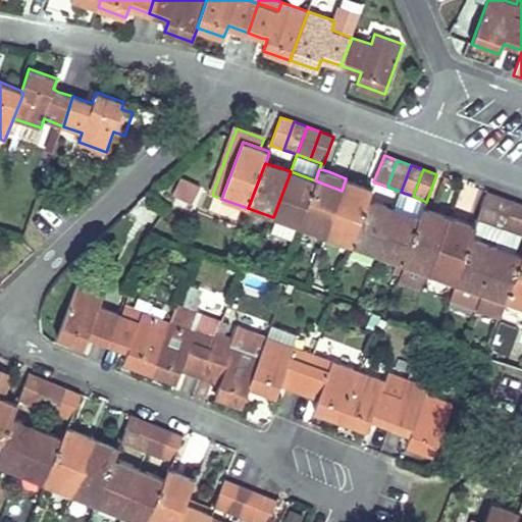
[(273,217),(300,226),(315,180),(291,171),(273,217)]
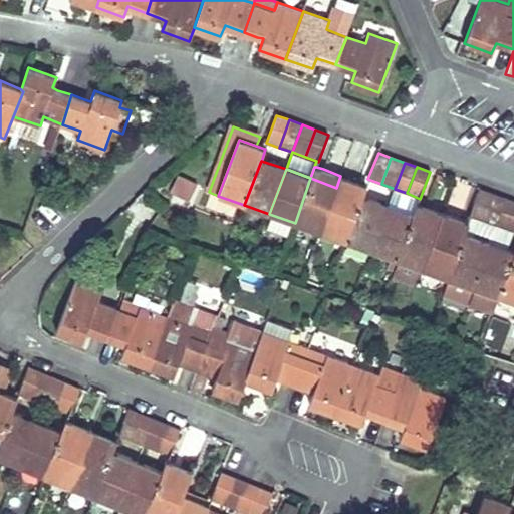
[(362,196),(366,185),(359,182),(340,176),(336,188),(362,196)]
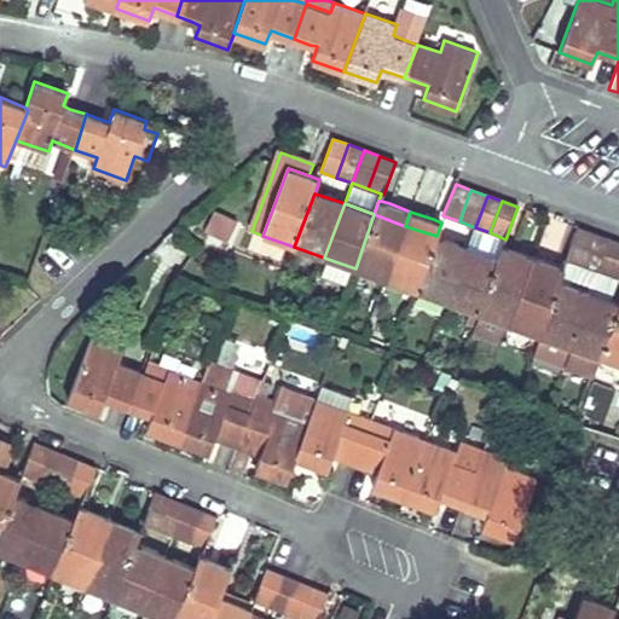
[(229,241),(238,223),(220,214),(210,231),(229,241)]
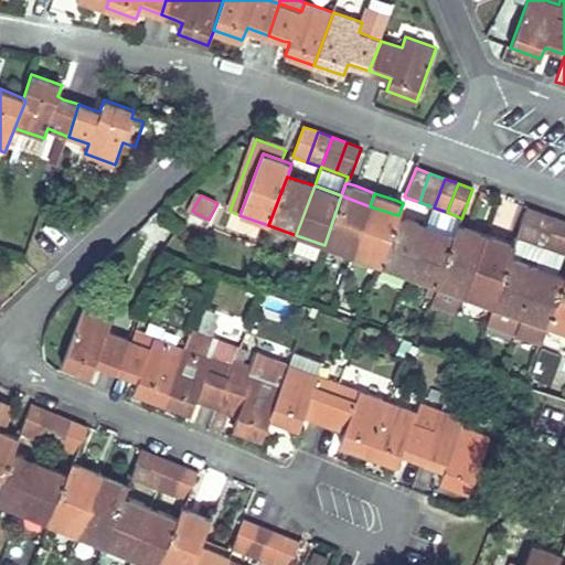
[(324,245),(353,255),(370,206),(341,195),(324,245)]
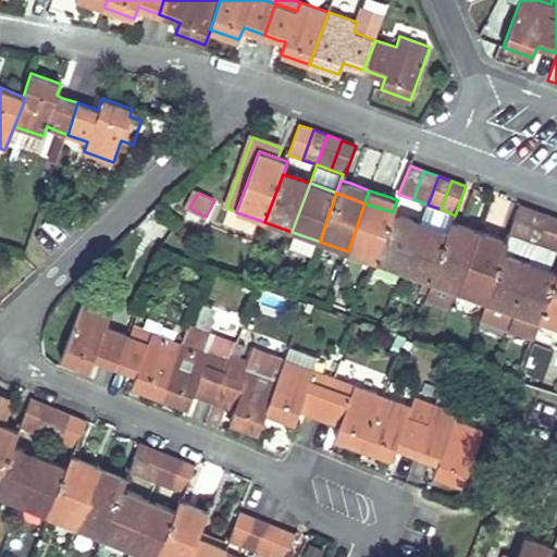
[(348,251),(375,262),(393,212),(364,203),(348,251)]
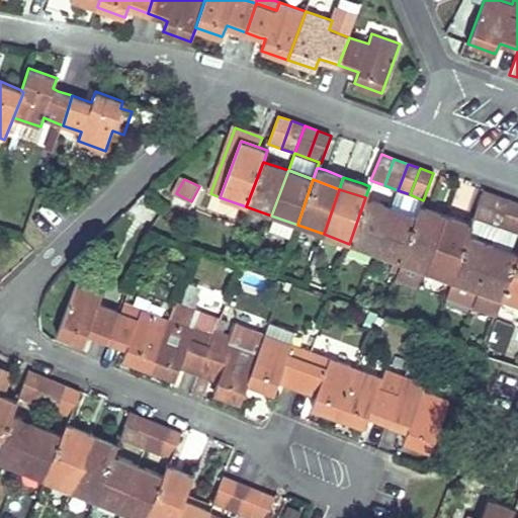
[(401,262),(415,217),(419,204),(420,205),(423,200),(410,194),(398,190),(391,207),(375,252),(401,262)]
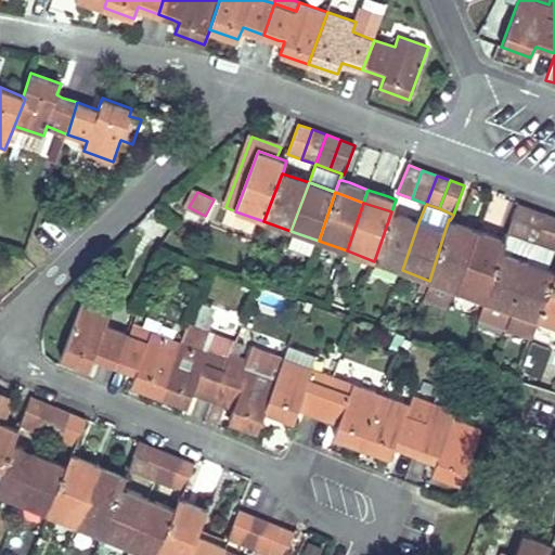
[(507,235),(521,241),(532,210),(517,206),(507,235)]
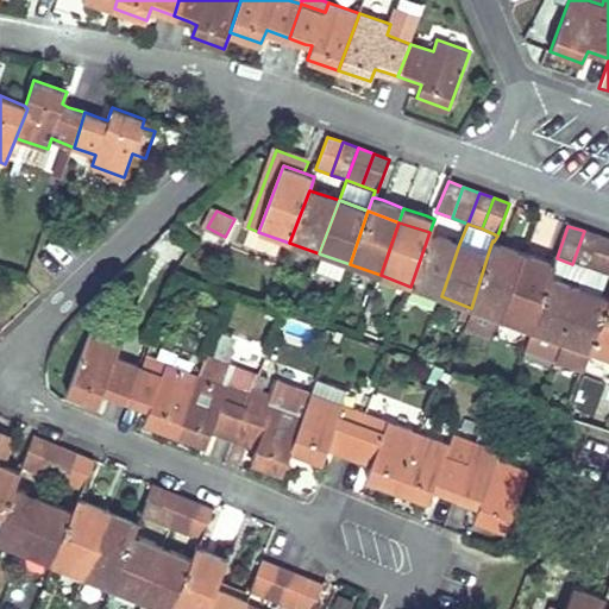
[(572,264),(588,269),(600,237),(584,231),(572,264)]
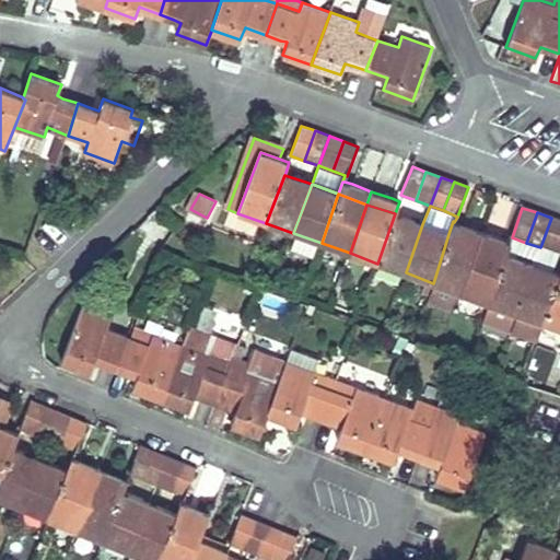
[(377,264),(406,272),(422,224),(395,213),(377,264)]
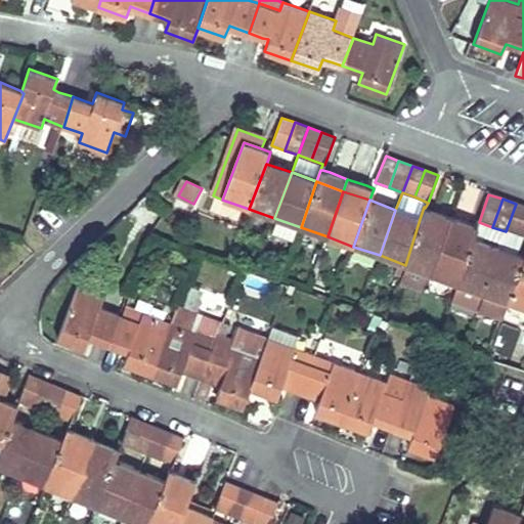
[(506,231),(519,235),(523,222),(523,207),(516,204),(506,231)]
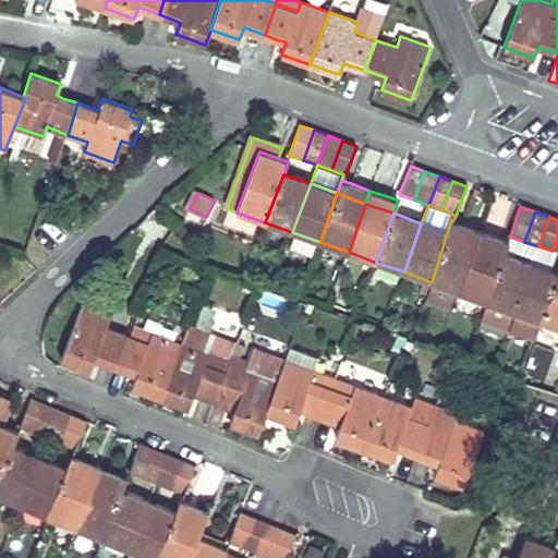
[(460,292),(475,243),(480,231),(461,225),(452,221),(451,220),(447,233),(432,282),(433,282),(426,300),(450,308),(458,291),(460,292)]
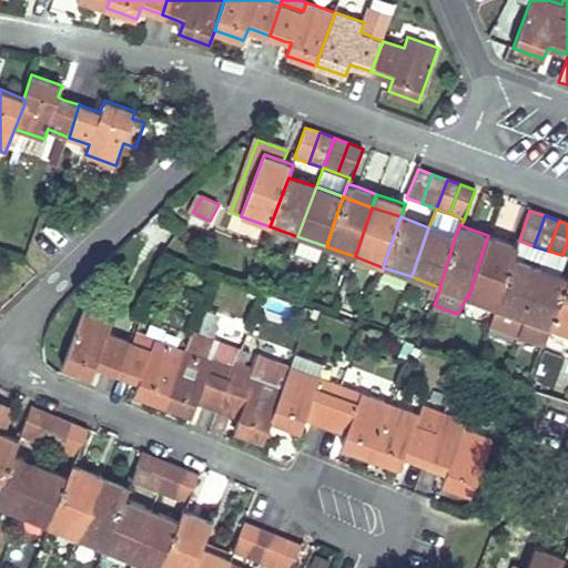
[(508,242),(488,235),(501,246),(519,245),(517,245),(509,242),(508,242)]
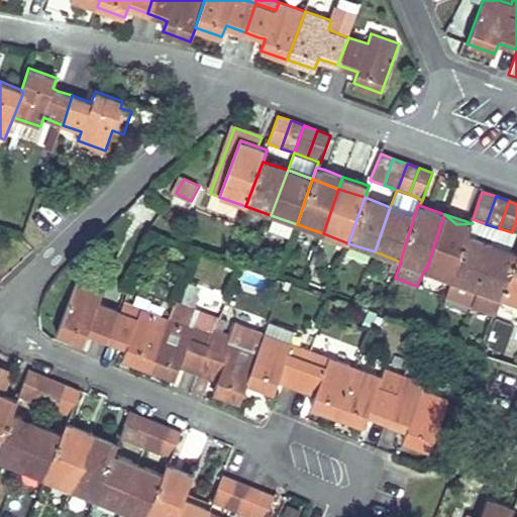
[(468,235),(440,225),(426,271),(451,280),(468,235)]
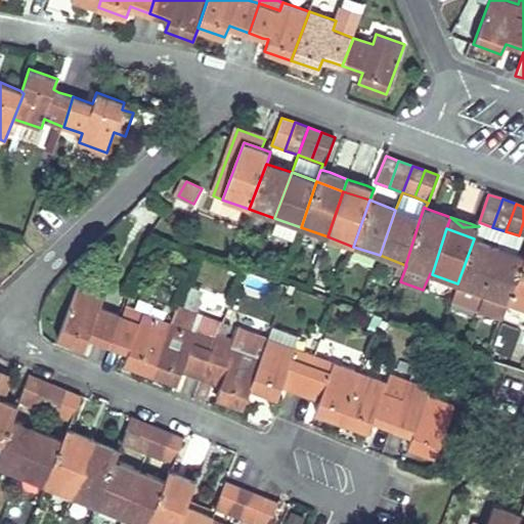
[(503,319),(509,302),(523,259),(523,256),(499,248),(483,293),(484,293),(478,311),(503,319)]
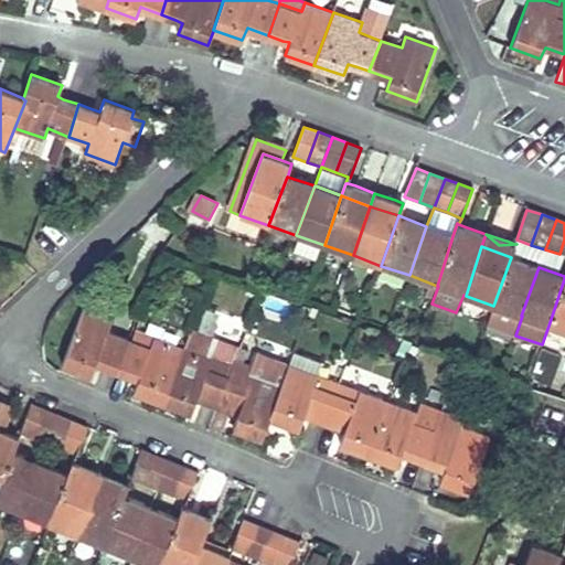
[(564,279),(548,326),(564,331),(564,279)]
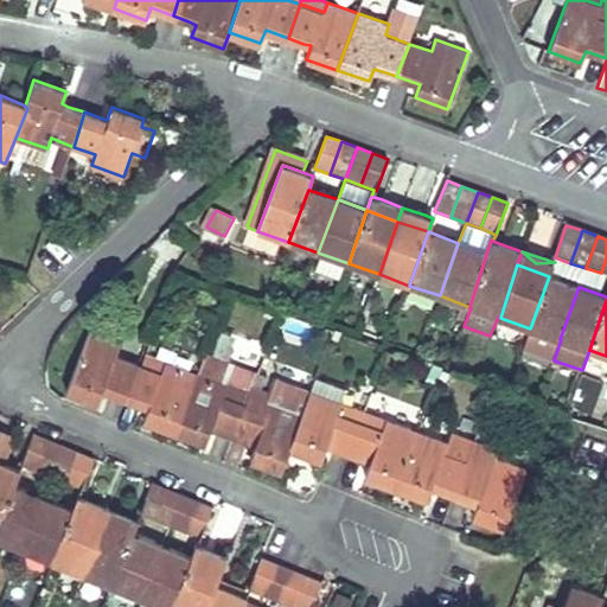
[(103,391),(126,398),(138,364),(115,356),(120,346),(88,334),(66,391),(98,403),(103,391)]
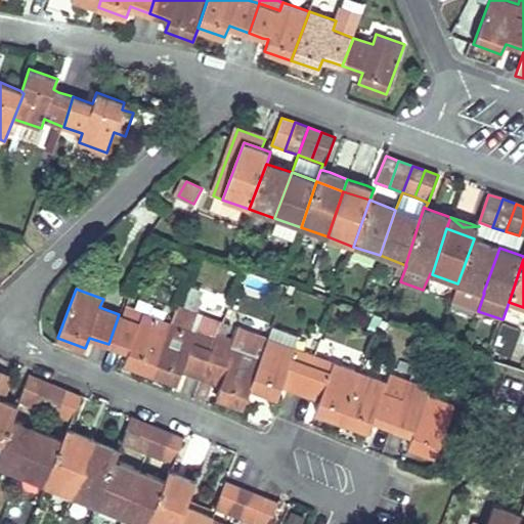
[(201,378),(212,349),(216,340),(220,326),(221,324),(222,322),(202,316),(194,333),(187,331),(194,312),(177,305),(175,310),(169,323),(150,373),(177,382),(181,370),(201,378)]
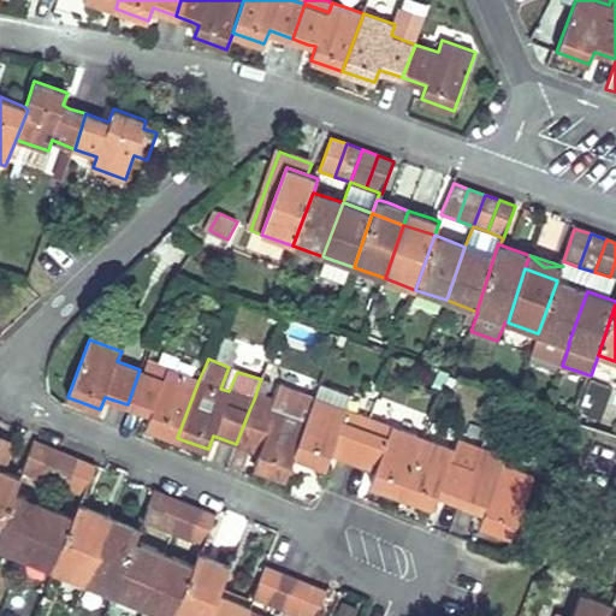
[(146,426),(177,438),(199,380),(167,368),(148,361),(143,372),(140,369),(128,404),(144,410),(152,413),(146,426)]
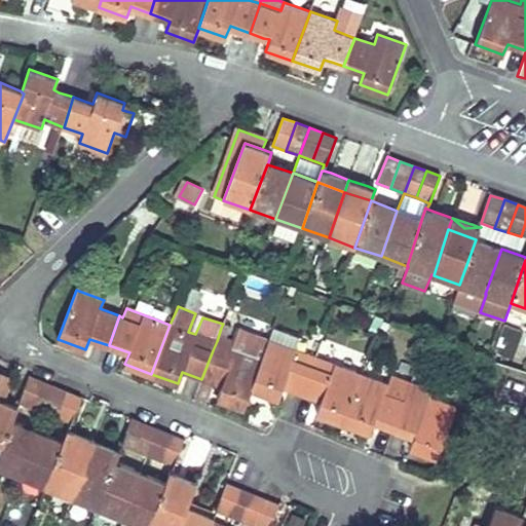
[(273,327),(268,341),(262,357),(261,359),(251,385),(253,385),(251,389),(277,399),(283,387),(287,389),(301,395),(312,366),(293,358),(296,349),(295,348),(300,336),(273,327)]
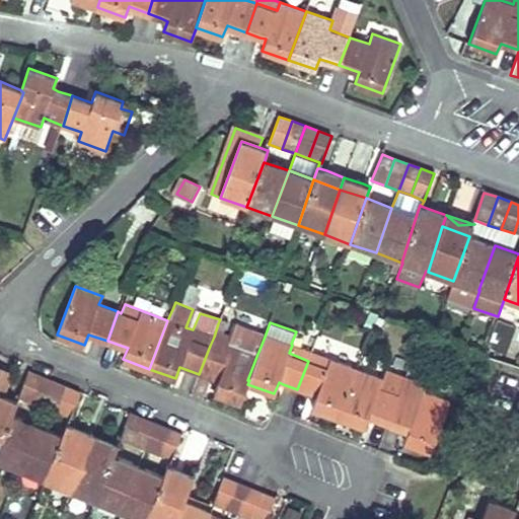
[(225,326),(218,323),(214,337),(220,339),(225,326)]
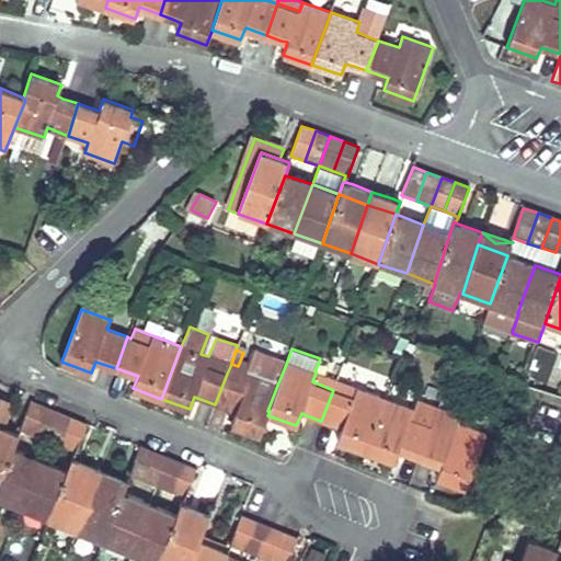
[(270,411),(267,411),(278,382),(251,371),(247,381),(227,374),(215,404),(236,412),(231,425),(261,436),(267,416),(267,415),(270,411)]
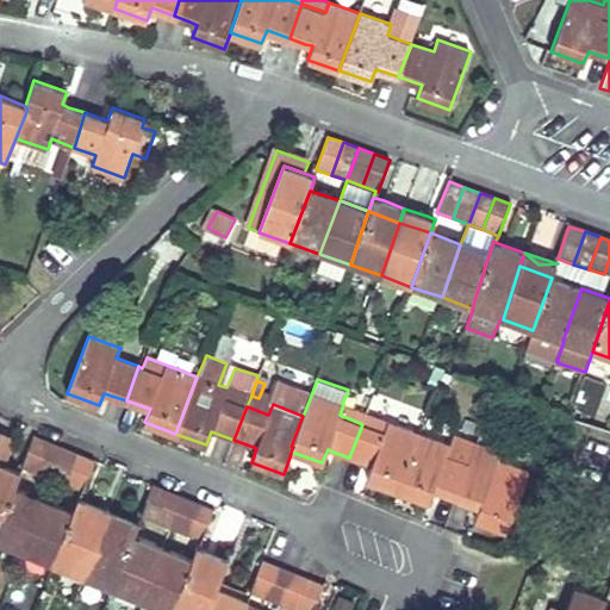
[(362,424),(349,458),(372,466),(367,479),(398,491),(419,434),(387,422),(384,433),(362,424)]
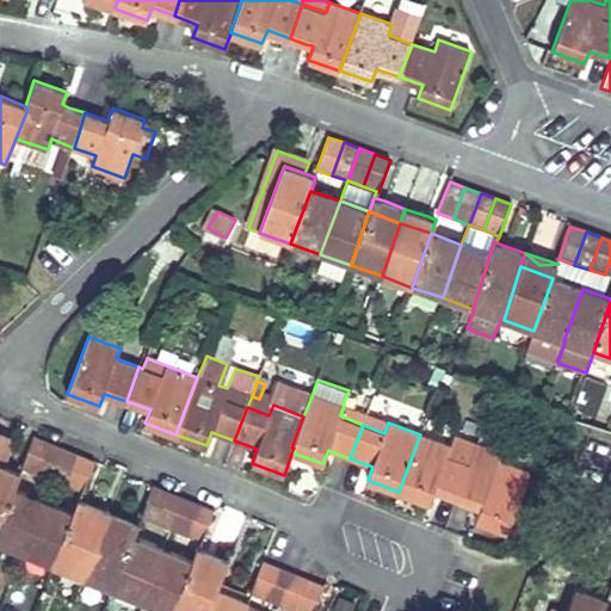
[(16,437),(0,430),(0,466),(2,468),(16,437)]
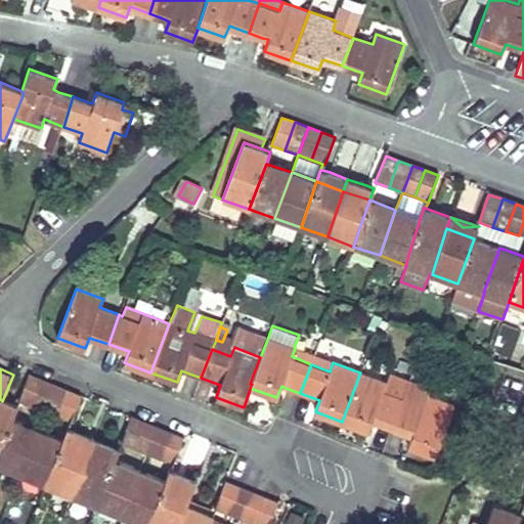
[(373,420),(393,428),(408,381),(390,374),(387,382),(360,373),(342,422),(368,432),(373,420)]
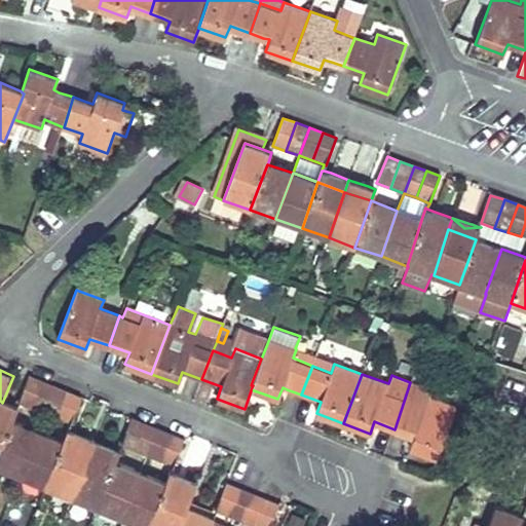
[(19,403),(32,408),(43,382),(30,376),(19,403)]
